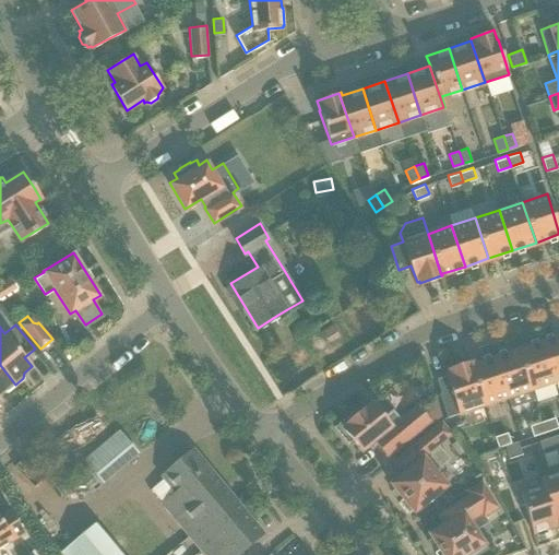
[(558,378),(558,333),(542,339),(555,380),(558,378)]
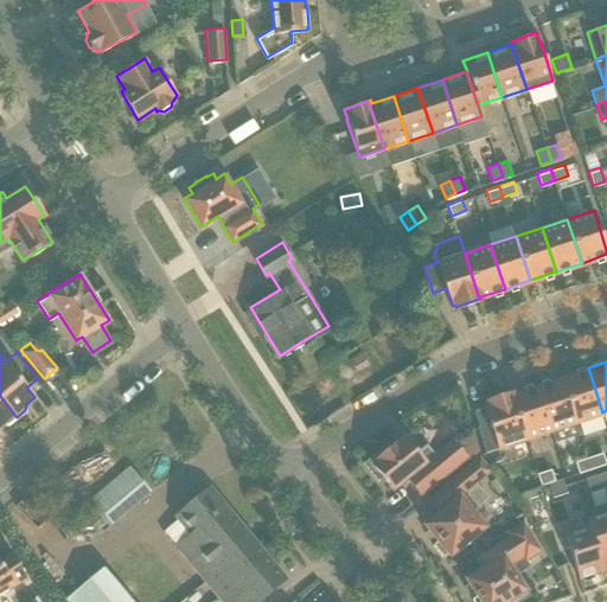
[(602,412),(588,367),(562,377),(576,421),(602,412)]
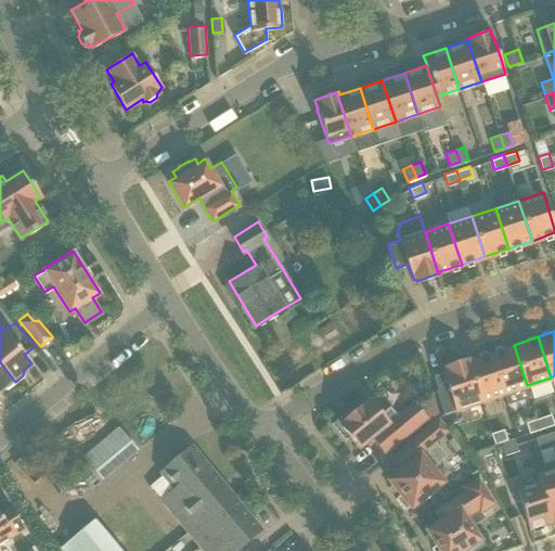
[(527,385),(514,345),(490,353),(504,393),(527,385)]
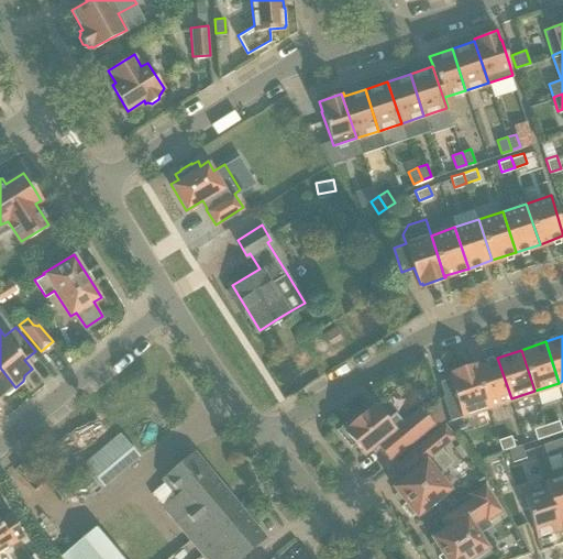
[(511,398),(497,358),(475,365),(474,363),(473,364),(487,406),(511,398)]
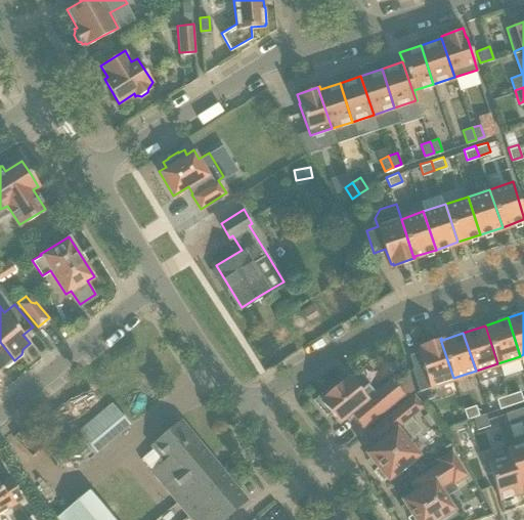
[(413,366),(411,366),(419,389),(416,390),(423,399),(432,396),(429,386),(453,378),(440,339),(421,345),(421,346),(418,347),(419,350),(409,353),(413,366)]
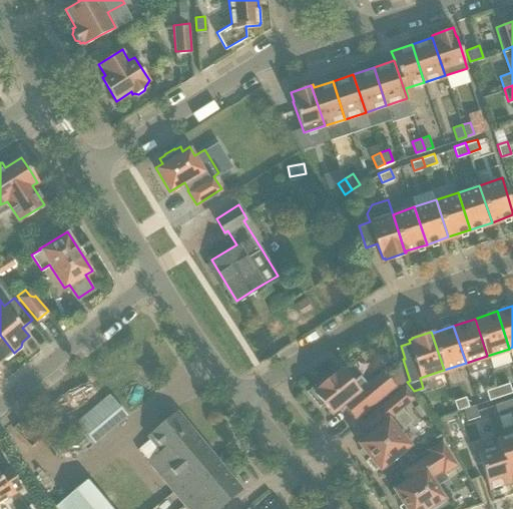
[(14,353),(0,335),(0,360),(3,358),(7,359),(14,353)]
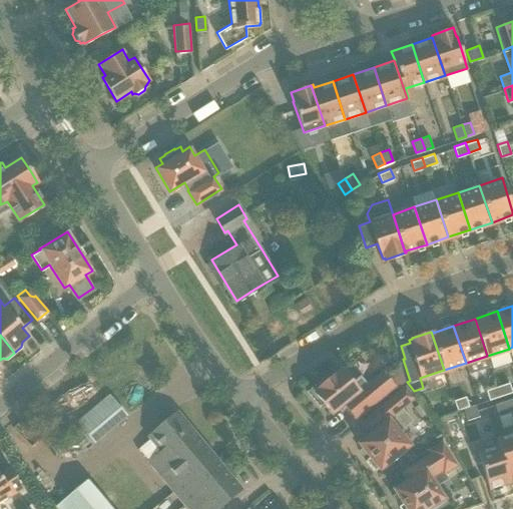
[(307,390),(320,404),(323,402),(332,413),(344,403),(356,417),(394,385),(383,371),(367,384),(360,376),(352,382),(342,369),(338,373),(337,371),(325,381),(322,378),(307,390)]
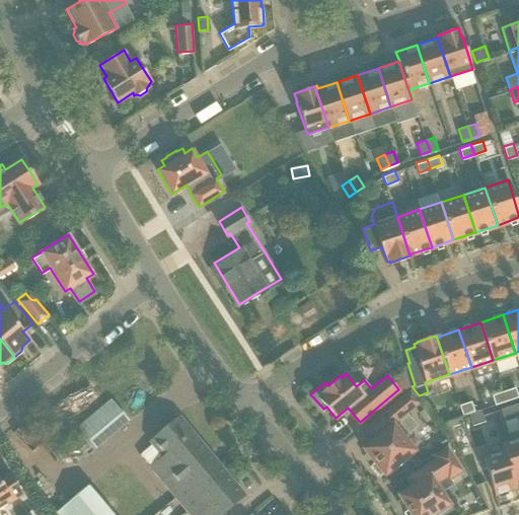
[(515,385),(503,389),(506,399),(518,395),(515,385)]
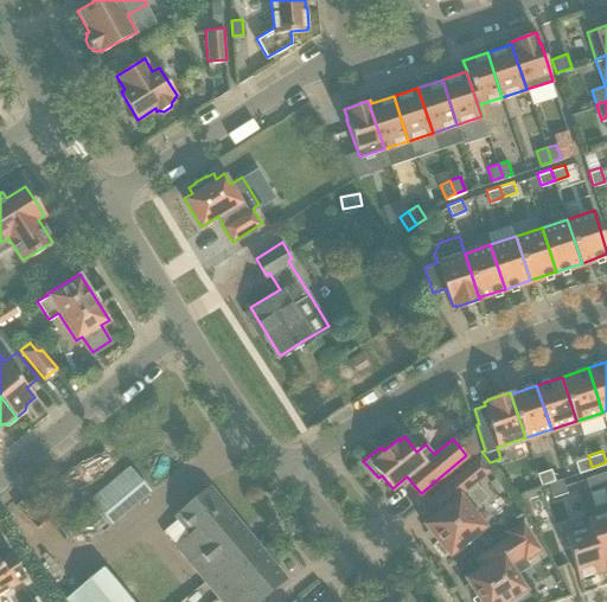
[(592,467),(588,455),(575,460),(579,472),(592,467)]
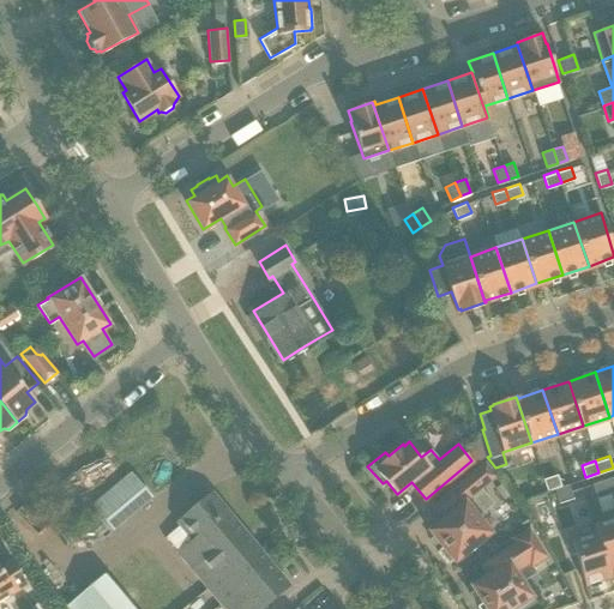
[(485,462),(434,504),(445,516),(428,529),(441,544),(437,548),(449,562),(453,559),(455,561),(491,531),(477,514),(493,501),(481,486),(495,475),(485,462)]
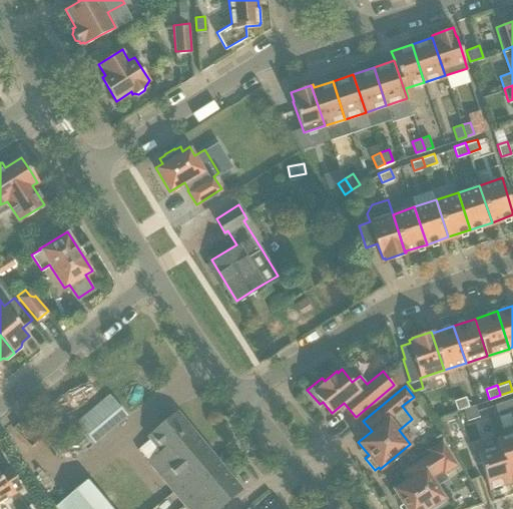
[(465,396),(454,399),(457,409),(469,405),(465,396)]
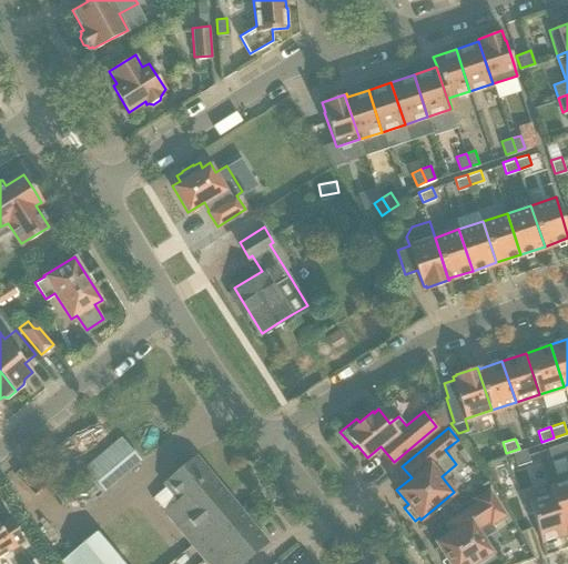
[(565,455),(560,442),(548,446),(551,460),(565,455)]
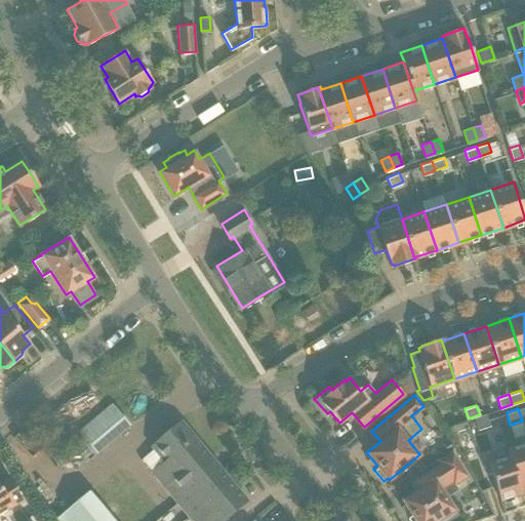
[(432,410),(423,416),(431,425),(438,418),(432,410)]
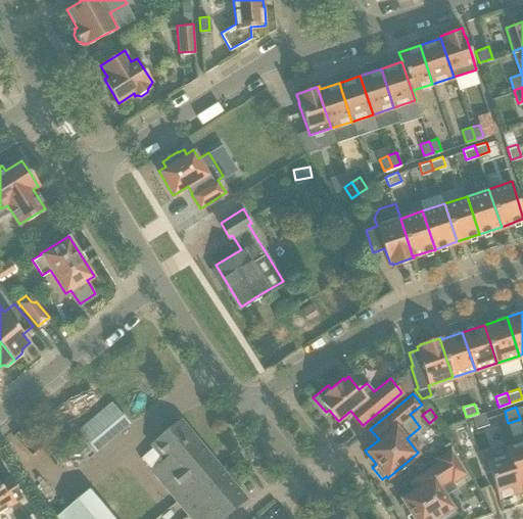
[(484,411),(472,415),(476,427),(488,423),(484,411)]
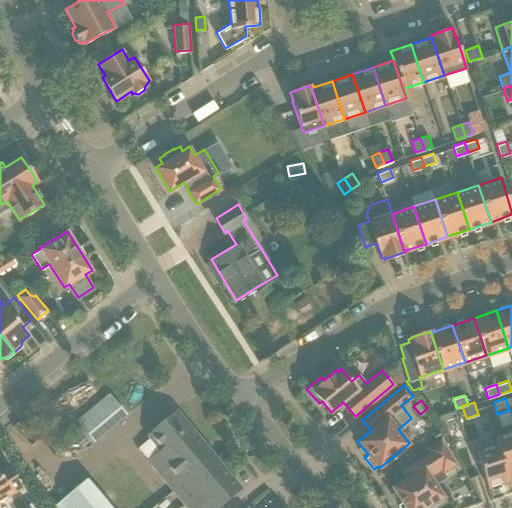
[(105,431),(86,409),(75,418),(94,440),(105,431)]
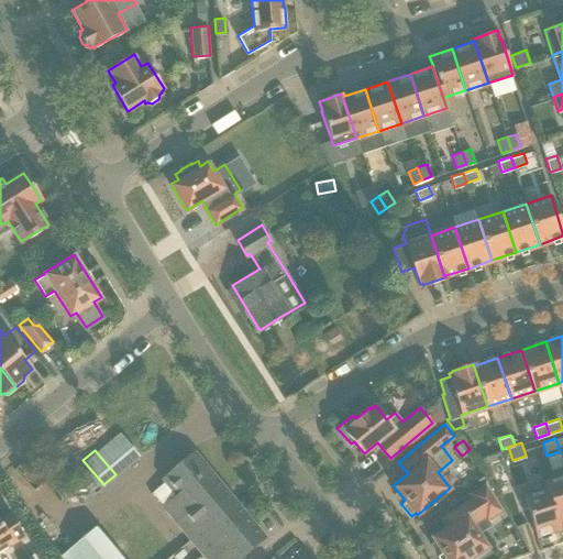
[(236,558),(265,536),(234,500),(194,450),(163,477),(177,493),(163,505),(207,558),(236,558)]
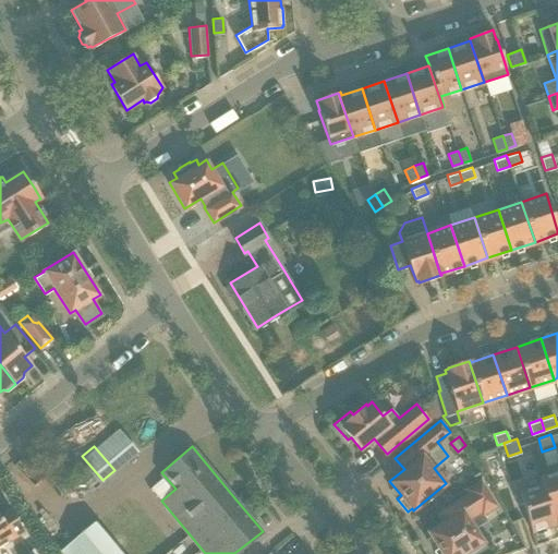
[(557,470),(538,477),(541,484),(543,483),(554,516),(557,514),(557,470)]
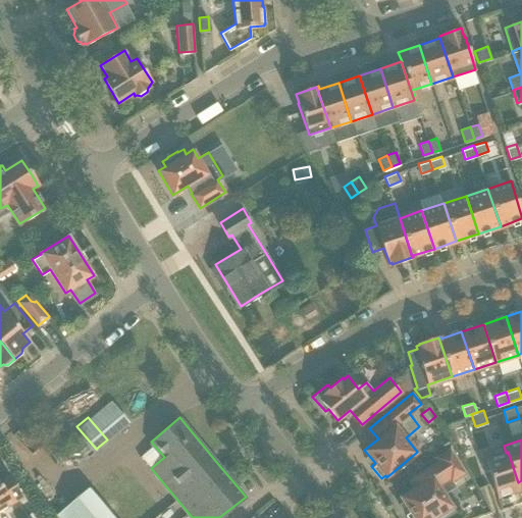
[(415,487),(401,497),(410,512),(406,514),(408,517),(433,517),(452,507),(436,483),(449,475),(452,480),(464,472),(450,449),(436,457),(438,461),(410,479),(415,487)]
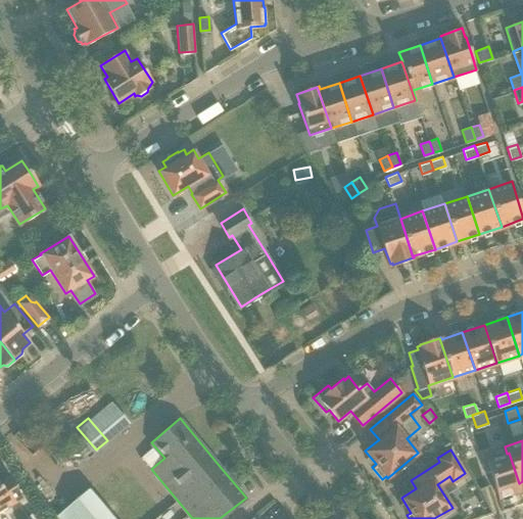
[(509,453),(507,454),(486,461),(498,497),(502,496),(503,499),(511,496),(510,493),(521,489),(519,483),(509,453)]
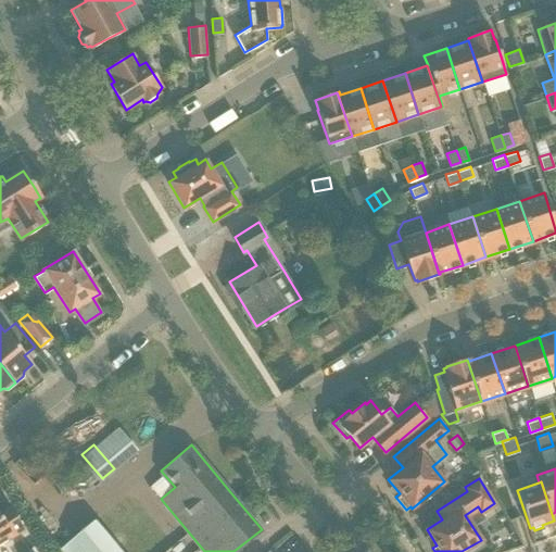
[(0,542),(24,528),(9,504),(0,510),(0,542)]
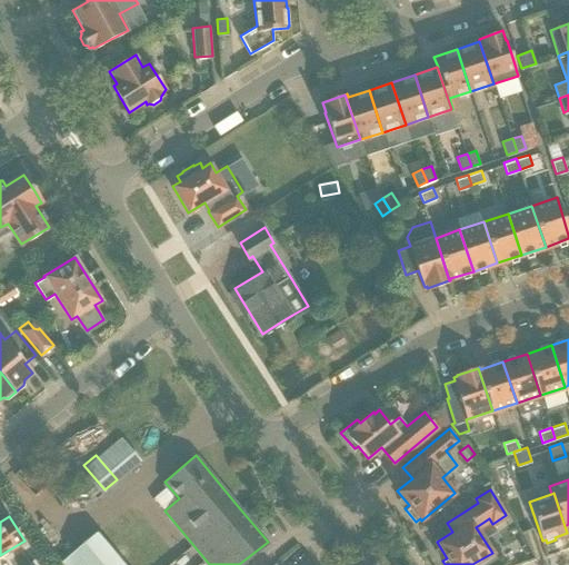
[(119,564),(93,534),(58,564),(119,564)]
